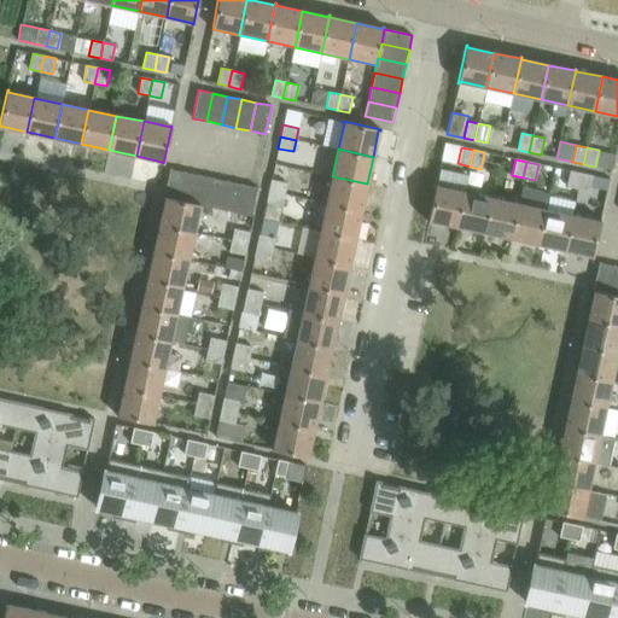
[(178,199),(184,172),(169,168),(163,197),(178,199)]
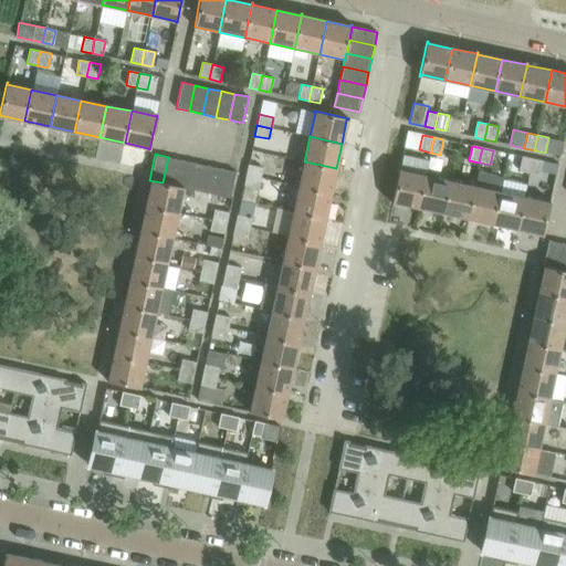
[(395,188),(391,203),(394,203),(394,201),(418,207),(425,176),(428,160),(404,155),(400,168),(399,168),(395,188)]
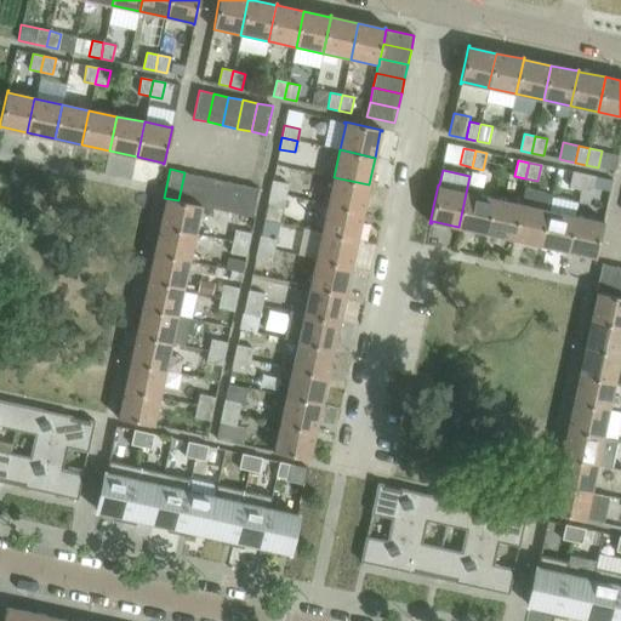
[(569,188),(580,191),(584,174),(573,171),(569,188)]
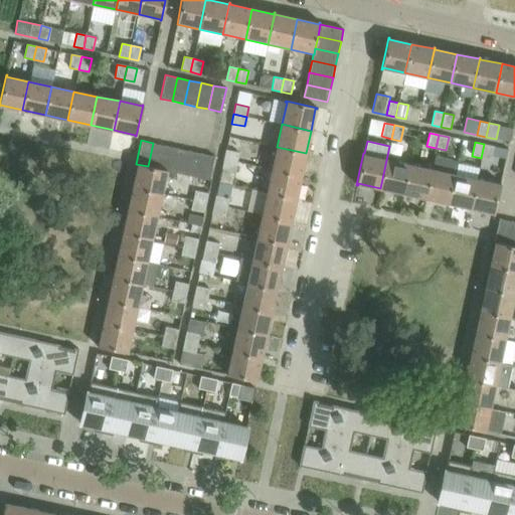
[(165,145),(153,143),(148,166),(160,169),(165,145)]
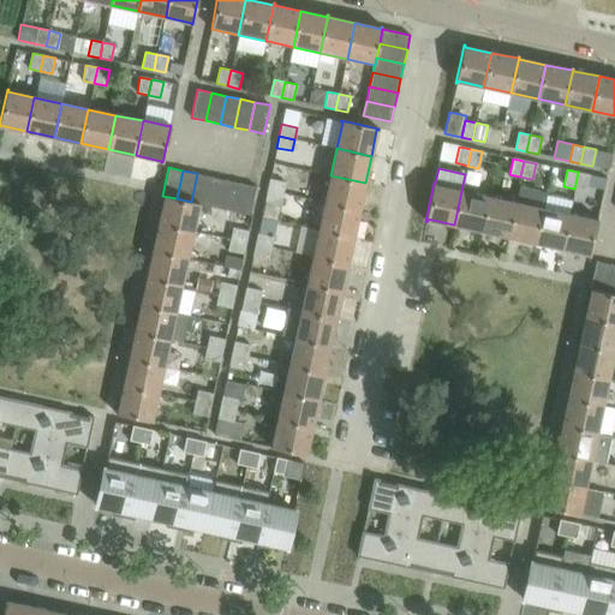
[(590,175),(578,172),(574,189),(586,191),(590,175)]
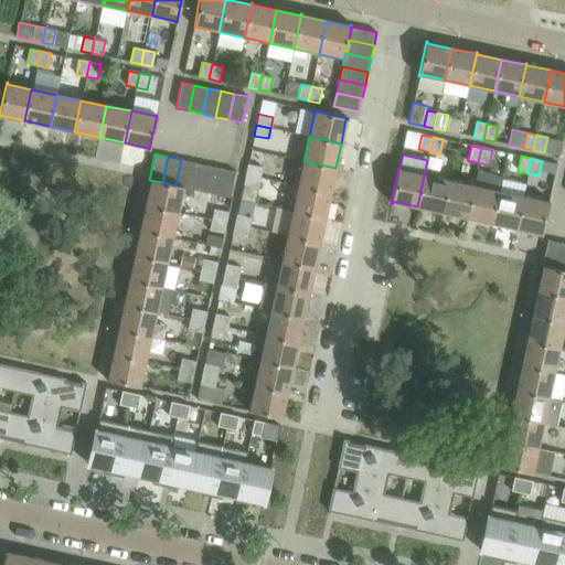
[(189,189),(194,162),(181,159),(176,185),(183,187),(183,188),(189,189)]
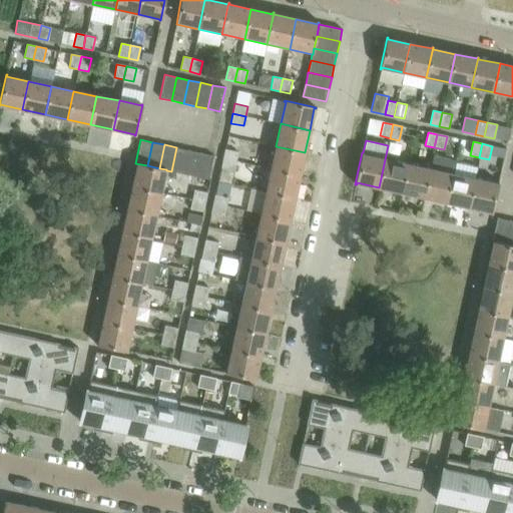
[(276,146),(272,169),(300,175),(305,152),(276,146)]
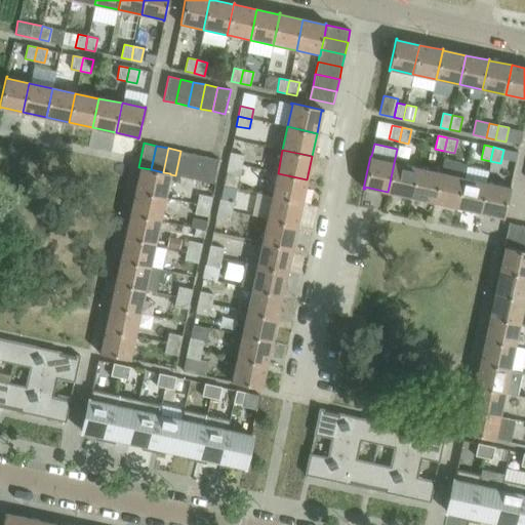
[(193,154),(180,151),(175,175),(188,178),(193,154)]
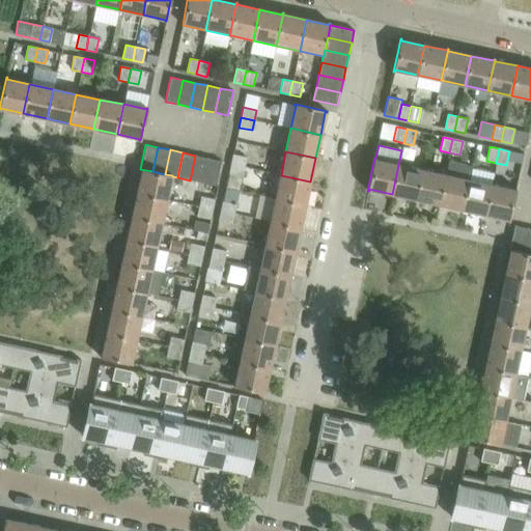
[(246,157),(232,155),(230,164),(244,167),(246,157)]
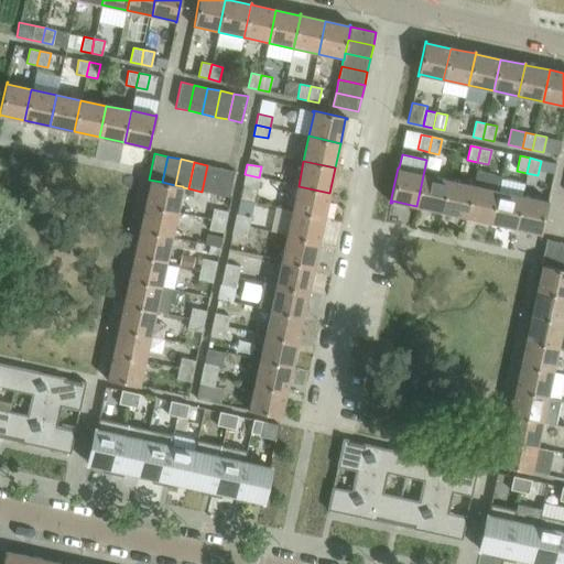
[(215,194),(220,167),(207,165),(202,192),(215,194)]
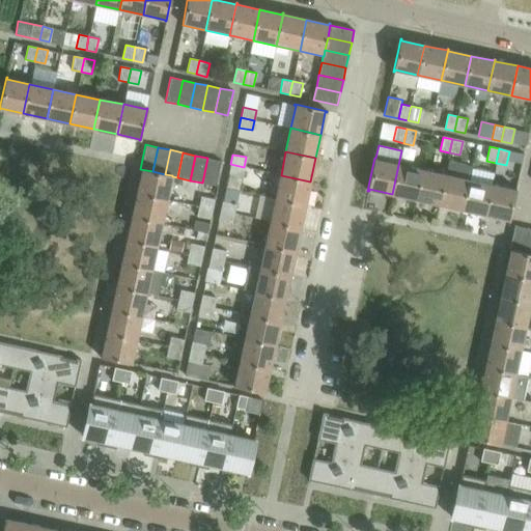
[(221,161),(207,158),(202,183),(216,186),(221,161)]
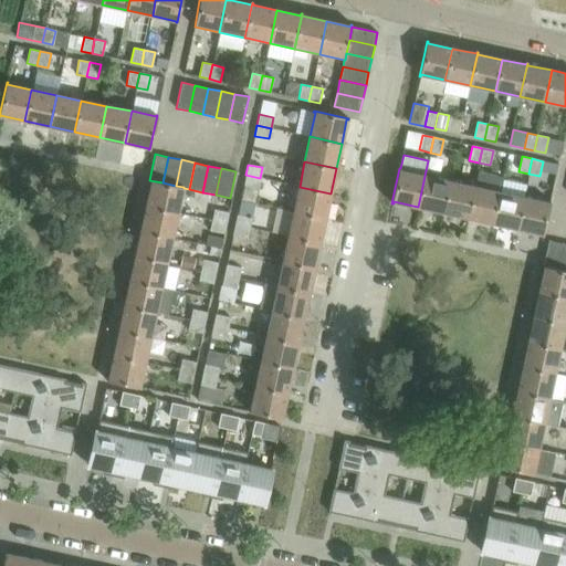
[(243,186),(247,186),(258,189),(260,178),(245,175),(243,186)]
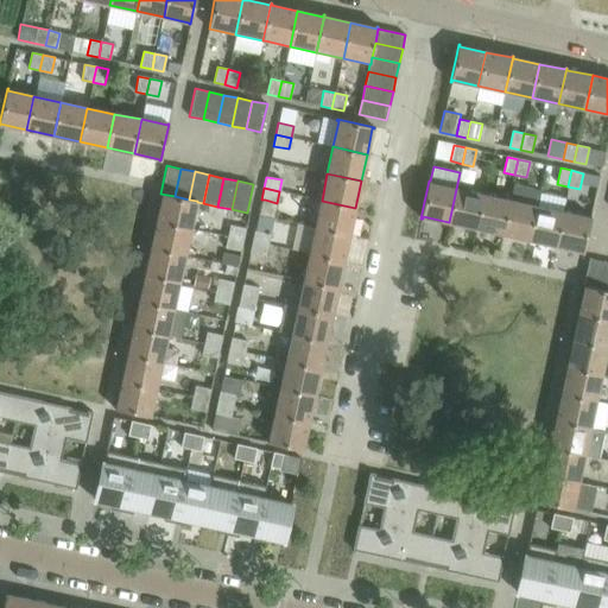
[(449,222),(475,228),(482,195),(456,189),(449,222)]
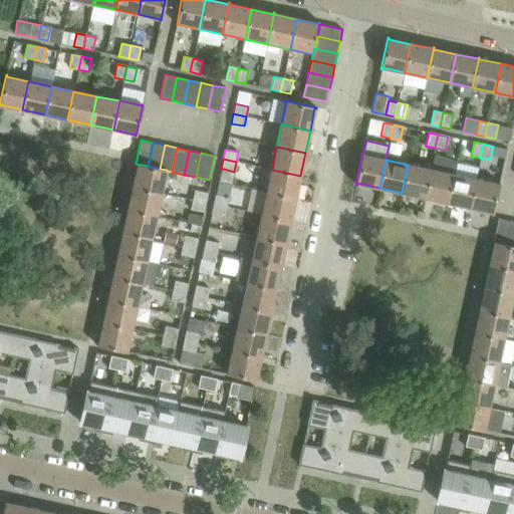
[(162,193),(166,172),(166,171),(167,171),(167,170),(160,169),(148,166),(136,164),(136,165),(138,165),(133,187),(162,193)]
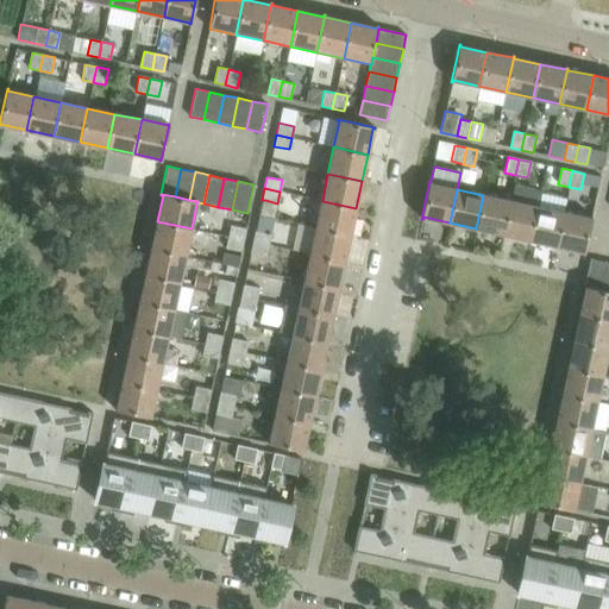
[(483,195),(476,228),(503,234),(510,201),(483,195)]
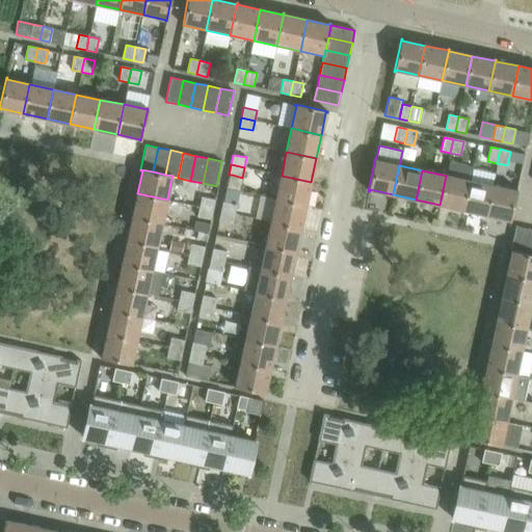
[(306,205),(311,182),(282,176),(276,198),(306,205)]
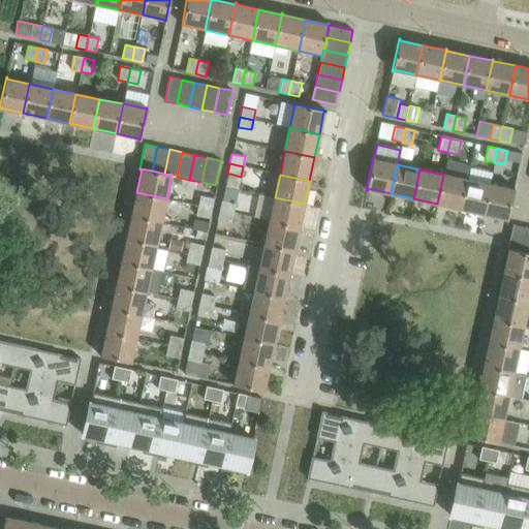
[(437,204),(460,209),(467,180),(443,175),(437,204)]
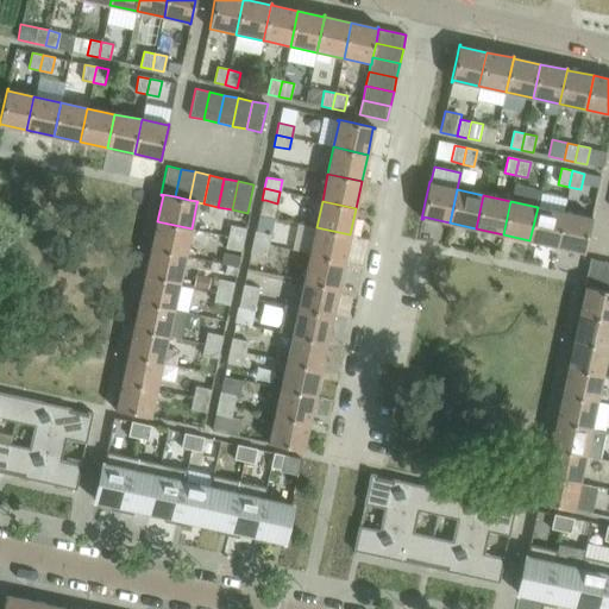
[(538,207),(529,240),(557,246),(564,213),(538,207)]
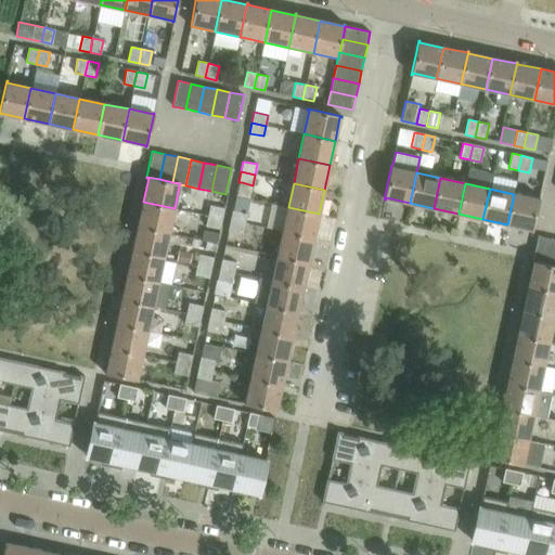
[(530,231),(531,232),(539,197),(538,197),(538,198),(514,194),(507,224),(531,230),(530,231)]
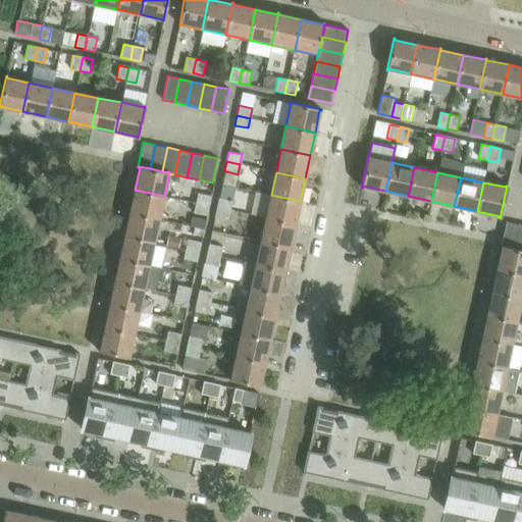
[(135,190),(129,212),(159,218),(164,196),(135,190)]
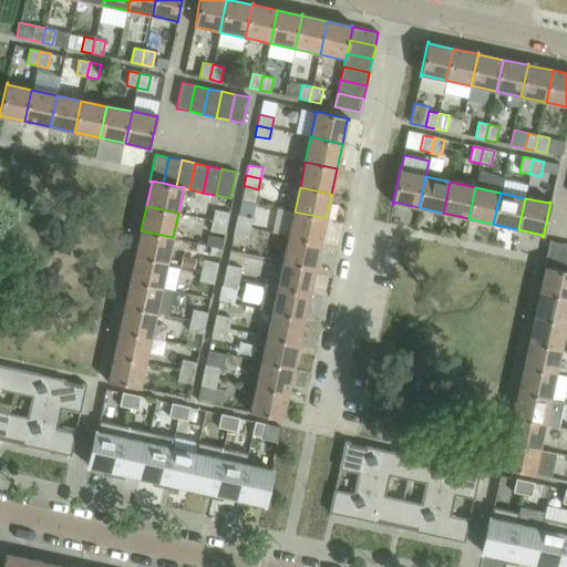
[(214,209),(212,219),(226,223),(228,212),(214,209)]
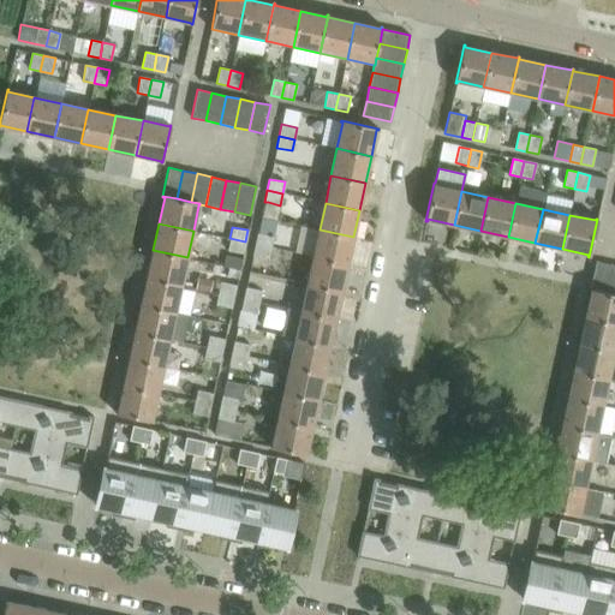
[(320,230),(314,257),(347,264),(353,237),(320,230)]
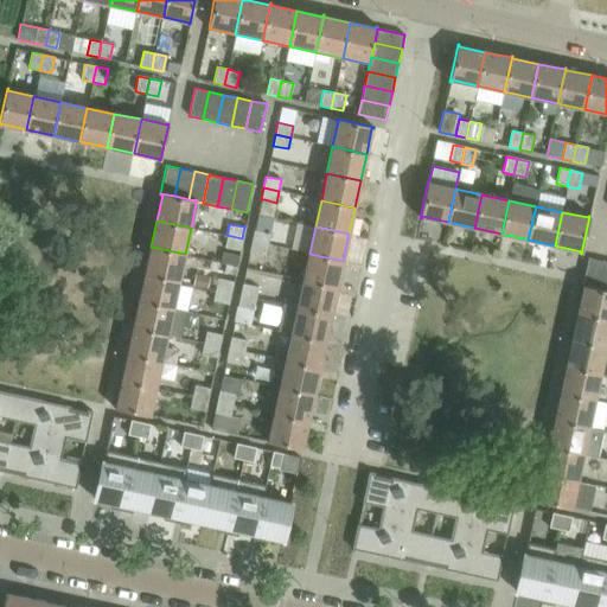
[(251,241),(267,244),(269,234),(264,232),(255,230),(251,241)]
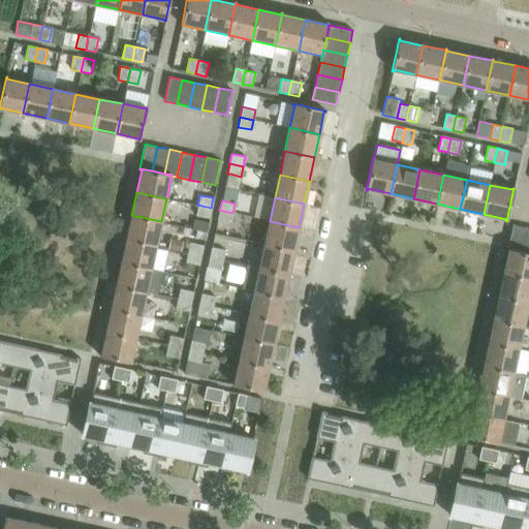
[(209,217),(211,208),(197,205),(195,215),(209,217)]
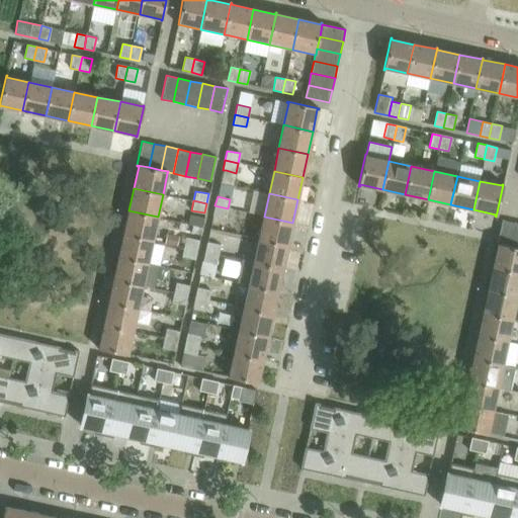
[(226,216),(228,208),(214,205),(212,217),(225,220),(226,216)]
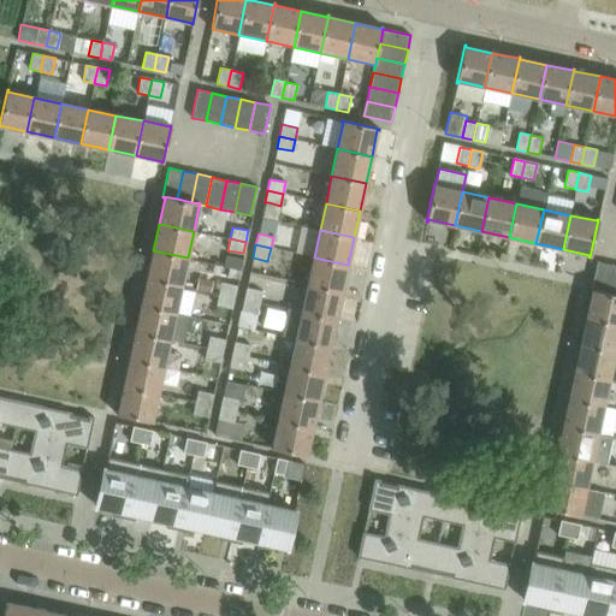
[(182,285),(188,258),(153,250),(147,278),(182,285)]
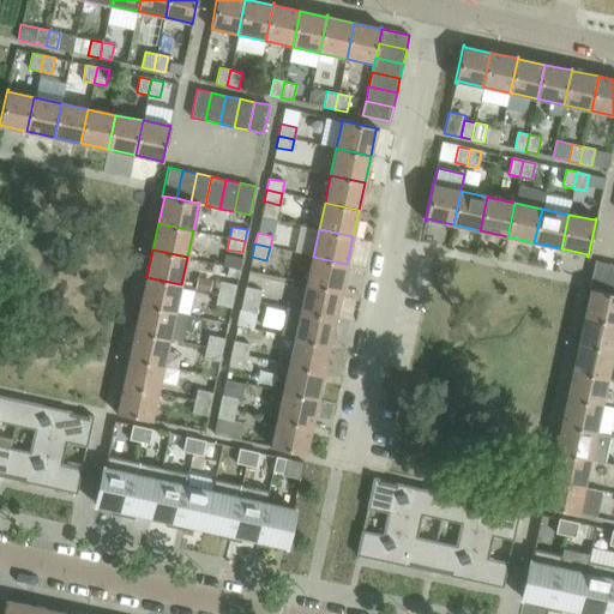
[(239,269),(241,257),(228,254),(226,265),(239,269)]
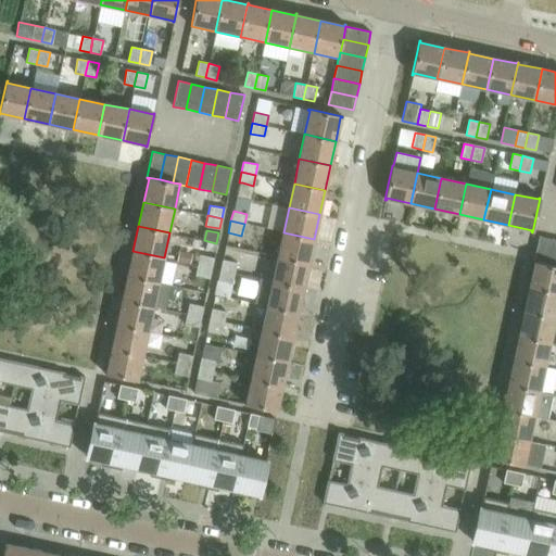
[(308,264),(314,239),(283,232),(278,256),(308,264)]
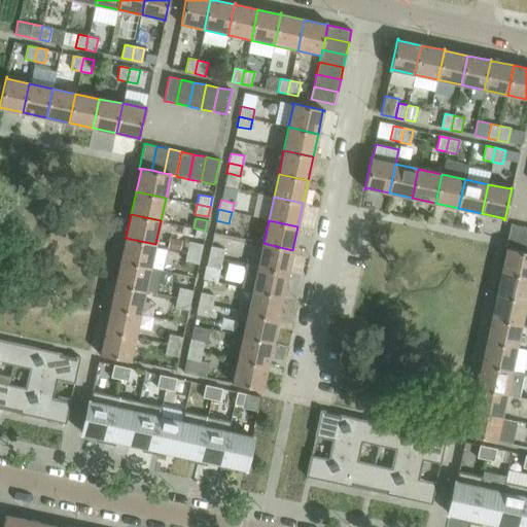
[(511,223),(505,249),(518,251),(523,226),(511,223)]
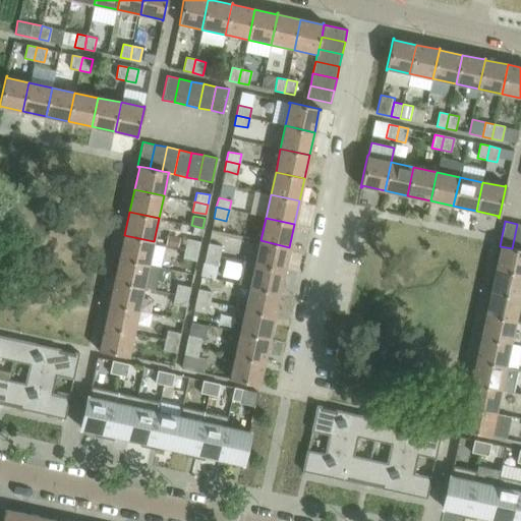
[(520,224),(517,224),(512,248),(520,249),(520,224)]
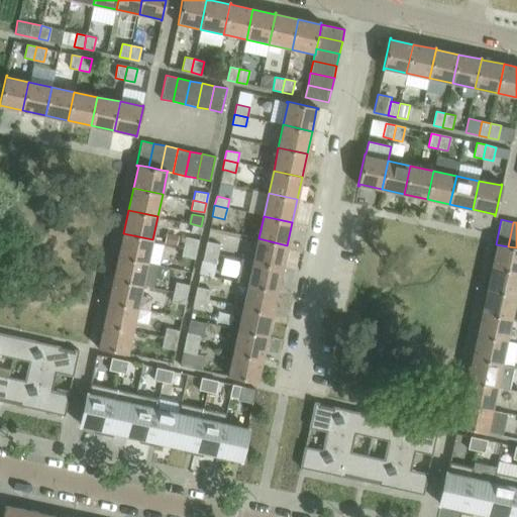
[(201,226),(192,224),(190,231),(199,233),(201,226)]
